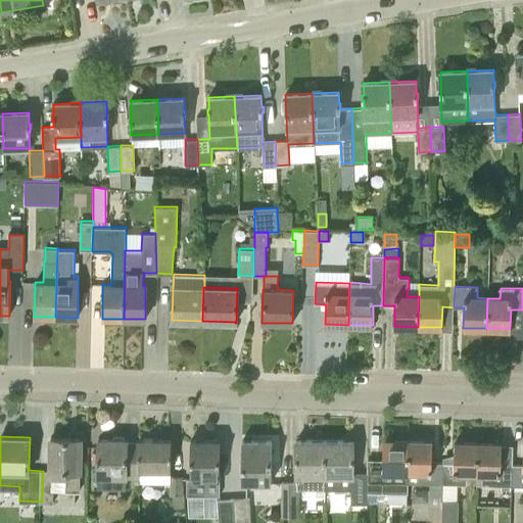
[(113,439),(102,439),(97,439),(97,488),(125,488),(125,469),(138,469),(138,442),(127,442),(127,439),(124,439),(124,437),(113,437),(113,439)]
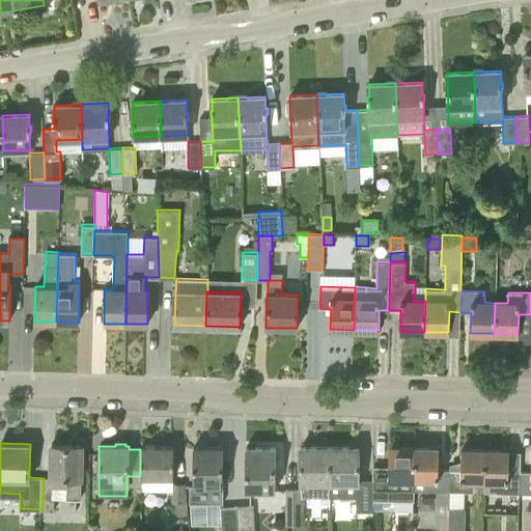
[(51,445),(51,474),(51,478),(44,478),(43,509),(56,510),(56,495),(81,495),(82,445),(51,445)]
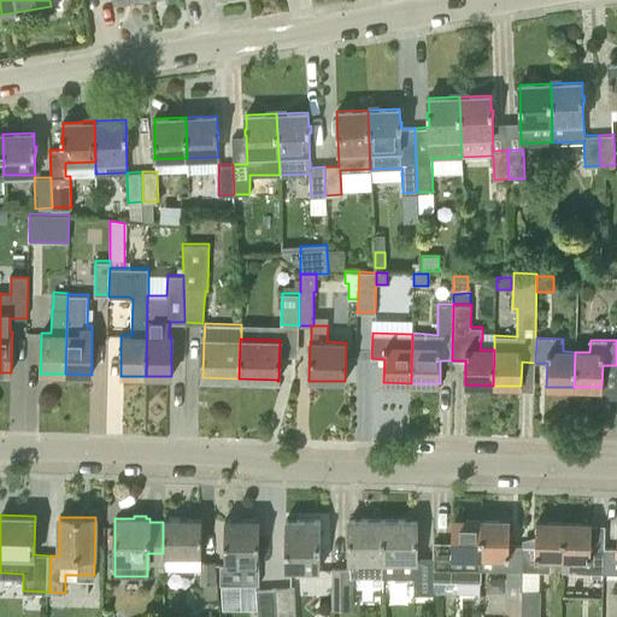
[(203,554),(201,519),(180,519),(180,517),(169,517),(169,518),(163,518),(163,522),(163,553),(203,554)]
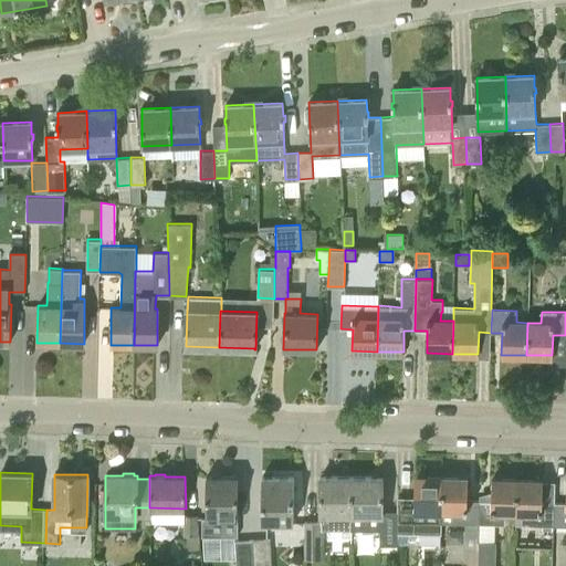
[(206,477),(207,517),(202,517),(202,536),(238,536),(238,519),(239,519),(238,477),(206,477)]
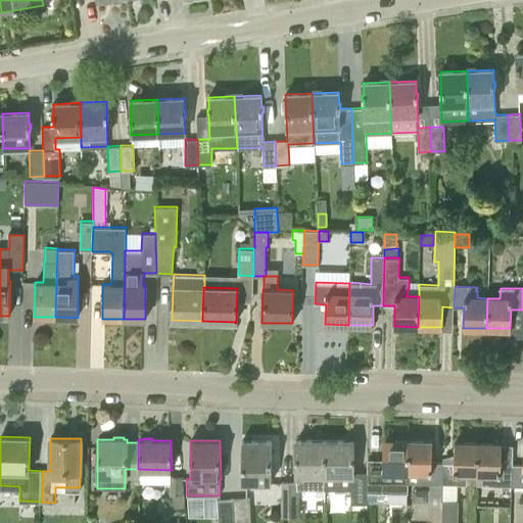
[(272,482),(272,440),(242,440),(243,482),(272,482)]
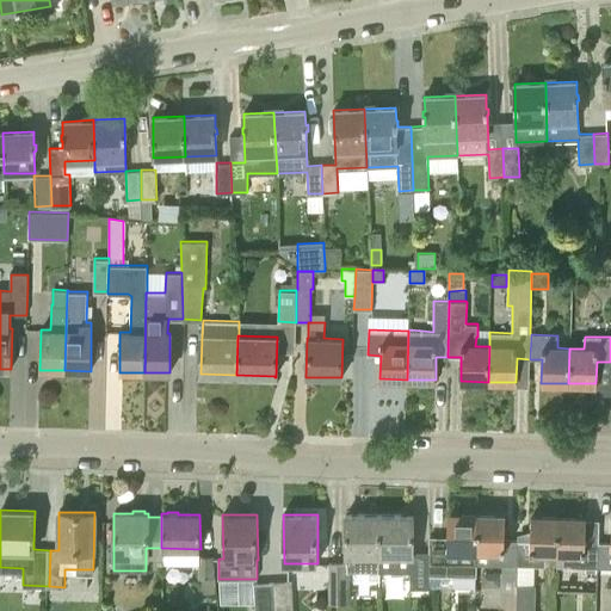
[(380,556),(380,514),(346,514),(346,556),(380,556)]
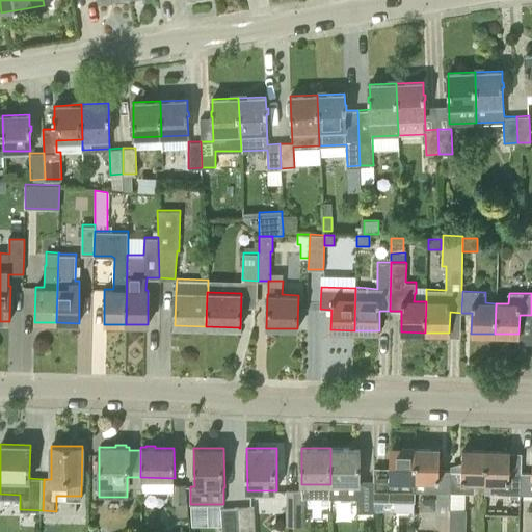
[(360,484),(360,448),(330,448),(330,484),(360,484)]
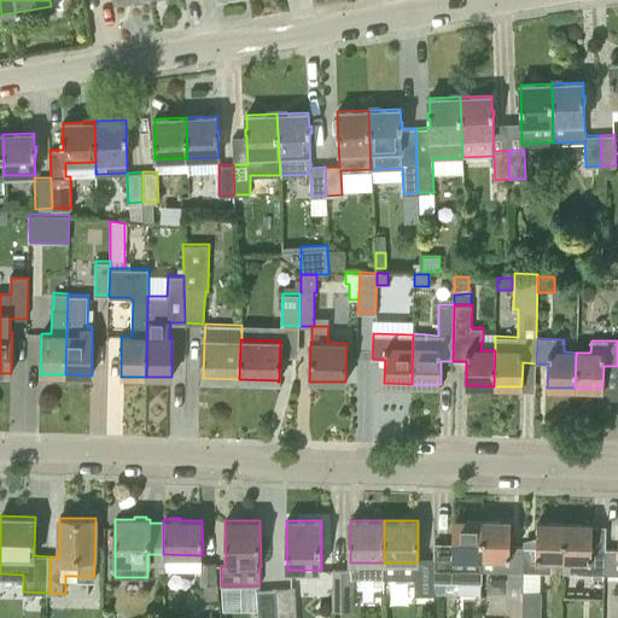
[(482,554),(483,522),(455,520),(455,542),(443,542),(443,543),(436,542),(435,570),(435,578),(436,578),(470,579),(470,566),(468,566),(468,554),(482,554)]
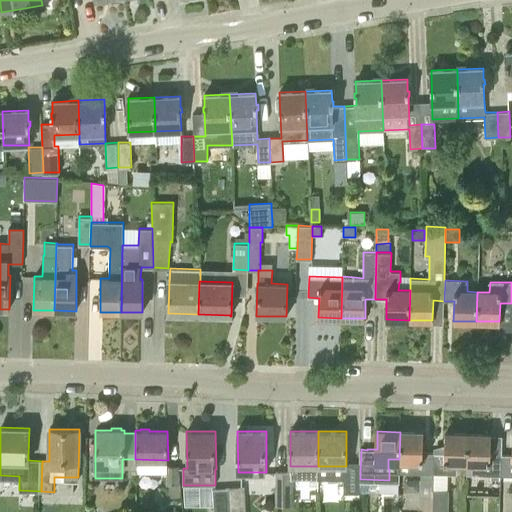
[(412,470),(433,471),(434,451),(423,451),(423,433),(400,432),(399,459),(412,460),(412,470)]
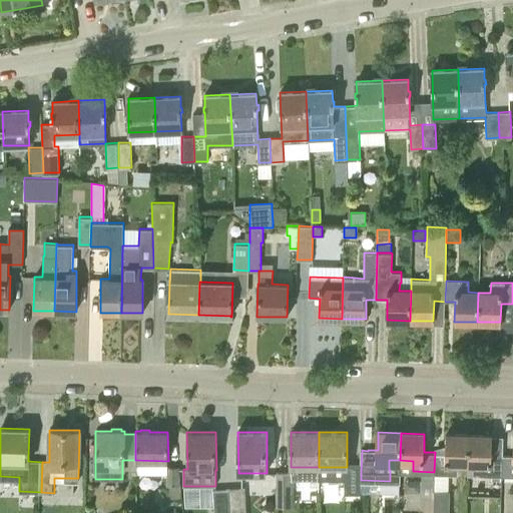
[(456,462),(468,463),(469,435),(446,434),(445,452),(435,452),(434,472),(456,472),(456,462)]
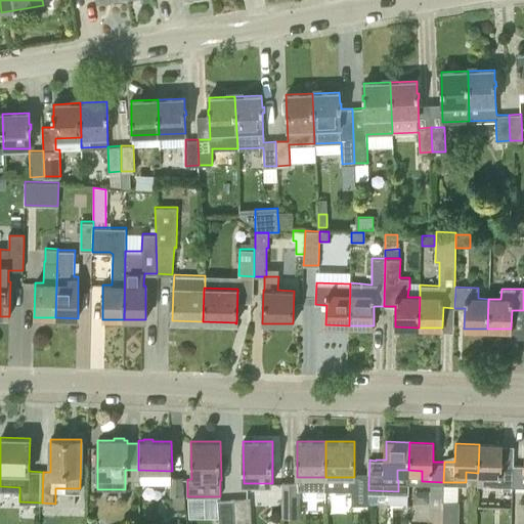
[(503,445),(479,444),(478,473),(492,473),(492,484),(512,484),(513,463),(501,463),(503,445)]
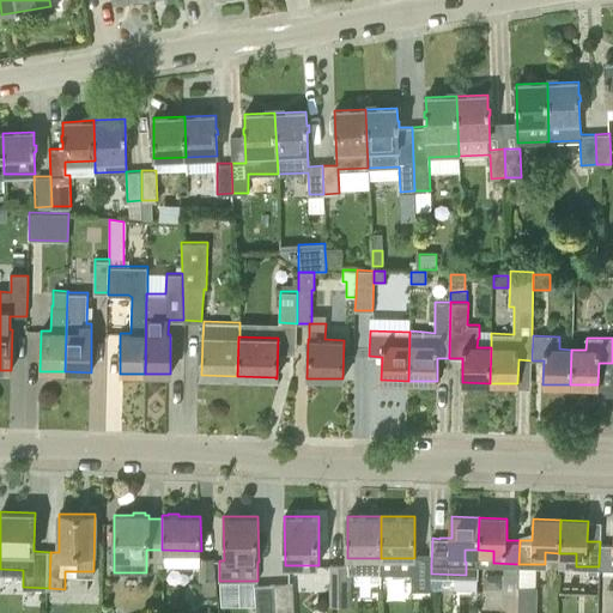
[(612,530),(612,542),(600,541),(599,566),(612,566),(612,530)]
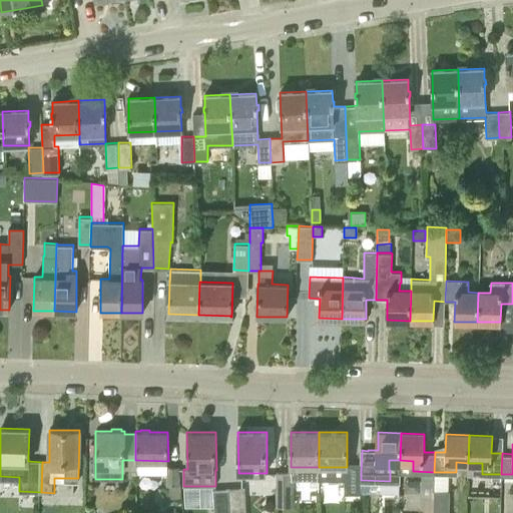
[(168,497),(180,497),(180,485),(179,466),(167,467),(166,485),(168,485),(168,497)]
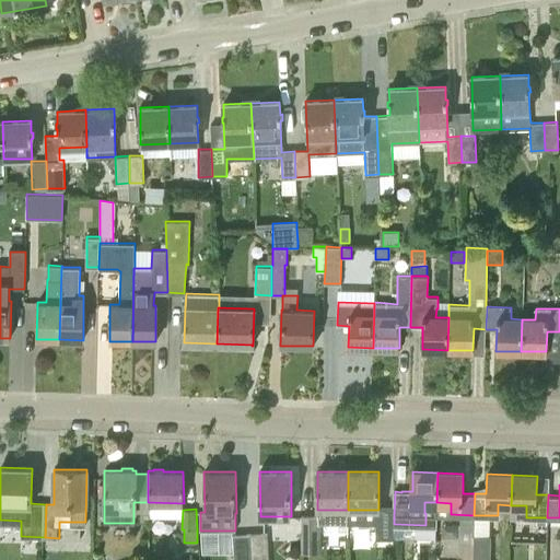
[(302,552),(319,552),(319,516),(302,516),(302,552)]
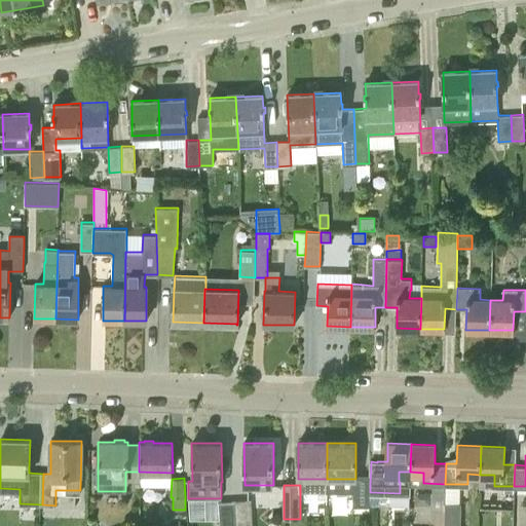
[(370,505),(371,492),(370,492),(370,485),(352,485),(351,505),(370,505)]
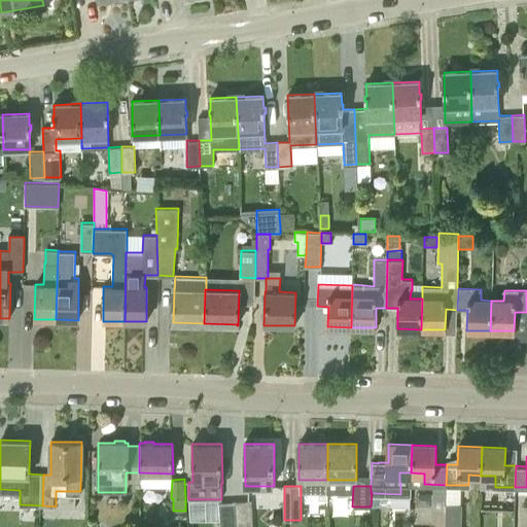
[(236,502),(237,526),(252,526),(251,501),(236,502)]
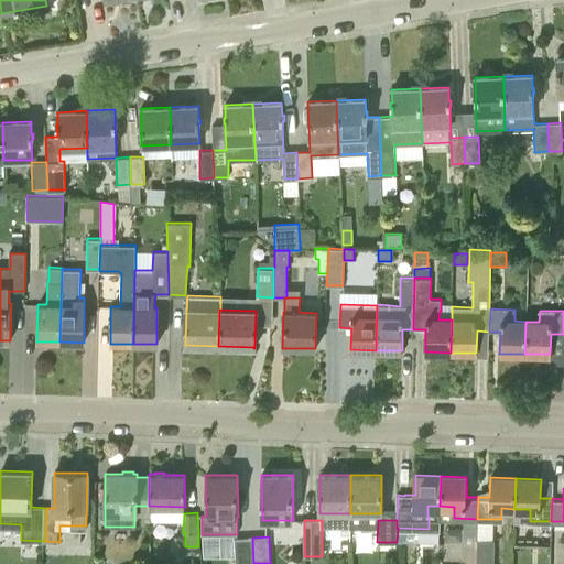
[(236,563),(253,563),(252,538),(235,539),(236,563)]
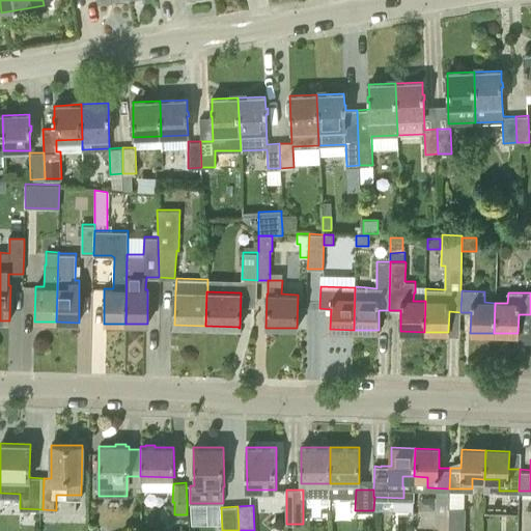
[(449,507),(448,530),(465,530),(466,508),(449,507)]
